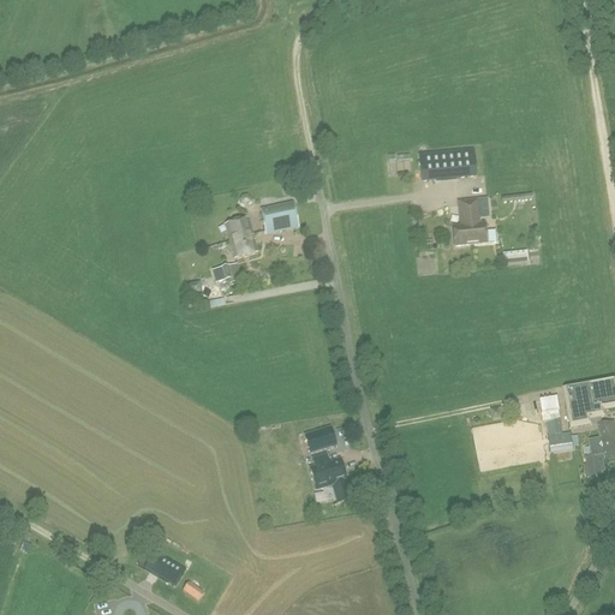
[(473,150),(418,155),(421,183),(476,178),(473,150)]
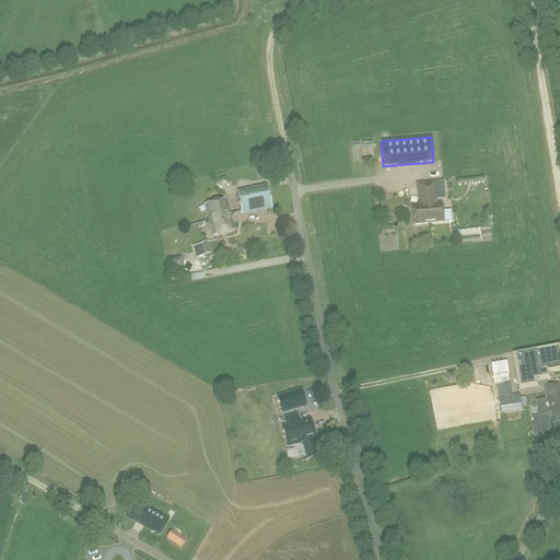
[(417,185),(419,207),(411,208),(413,225),(443,222),(441,205),(436,205),(435,199),(444,198),(443,183),(417,185)]
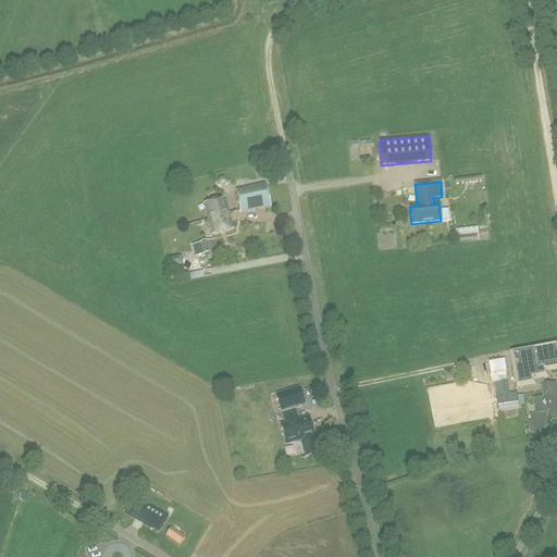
[(240,213),(270,207),(265,187),(236,194),(240,213)]
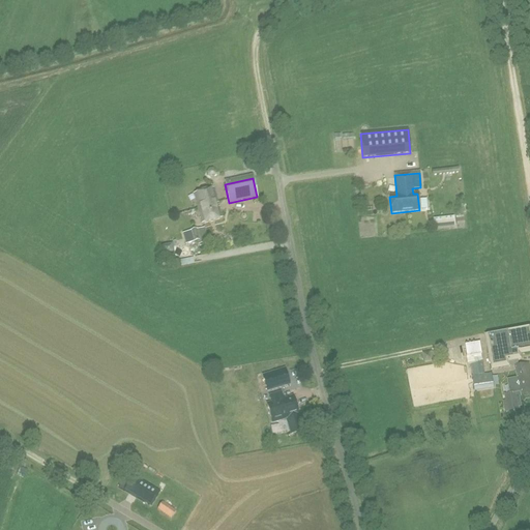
[(213,185),(195,190),(202,219),(223,214),(213,185)]
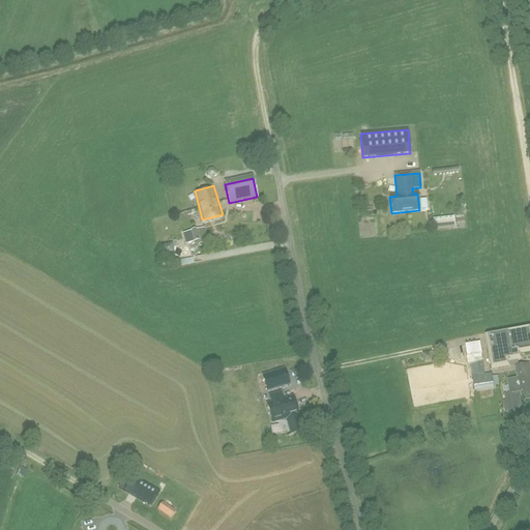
[(433,217),(434,228),(454,226),(453,215),(433,217)]
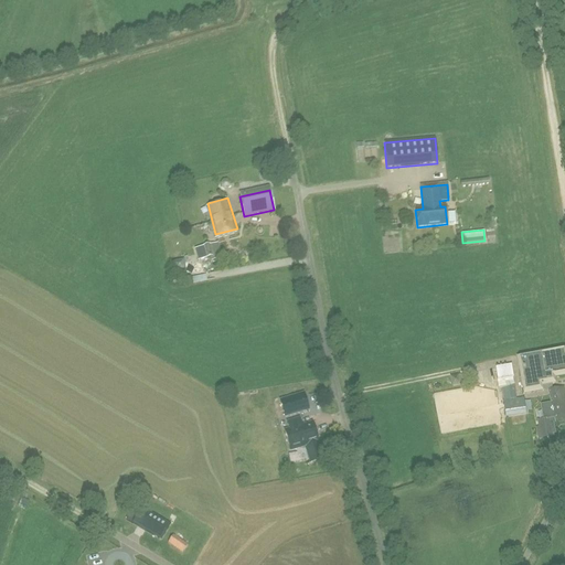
[(194,249),(198,262),(214,257),(211,244),(203,246),(203,247),(194,249)]
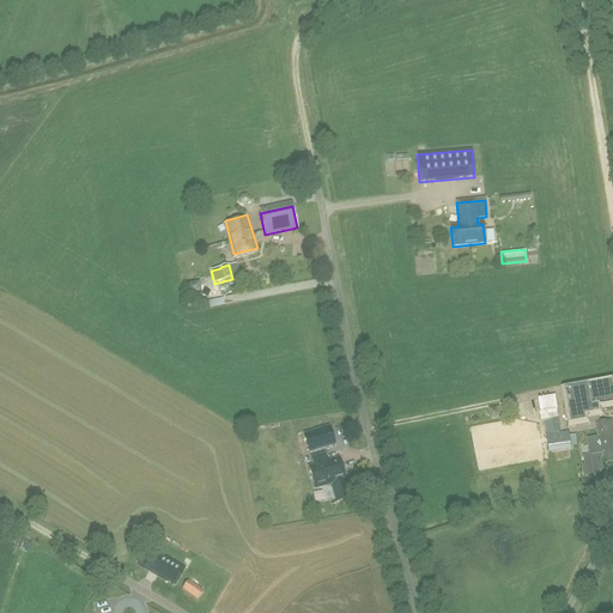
[(210,298),(212,308),(226,304),(225,295),(210,298)]
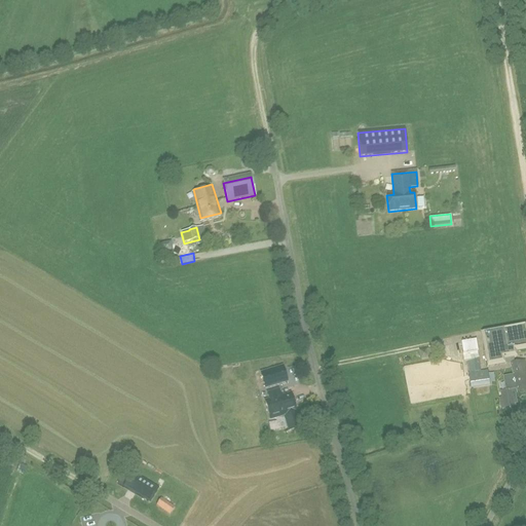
[(505,364),(504,359),(518,357),(517,350),(525,348),(525,323),(482,331),(488,367),(505,364)]
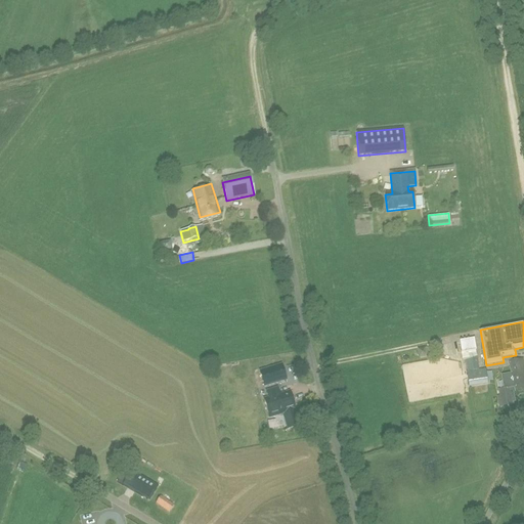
[(463,361),(466,360),(468,373),(479,370),(477,358),(475,359),(472,340),(461,342),(463,353),(462,353),(463,361)]
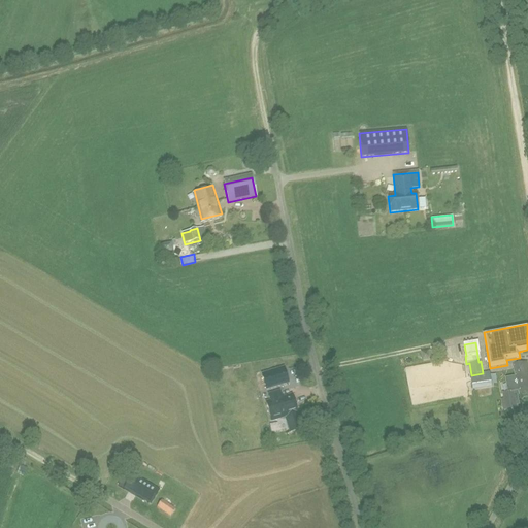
[(421,353),(422,362),(432,361),(430,352),(421,353)]
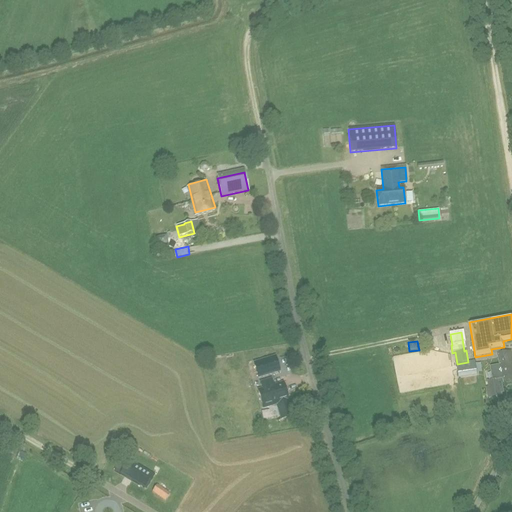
[(511,375),(510,362),(511,361),(511,359),(511,352),(497,355),(499,365),(490,367),(492,381),(489,381),(489,382),(487,382),(490,398),(500,396),(497,380),(502,379),(503,383),(511,381),(511,375)]
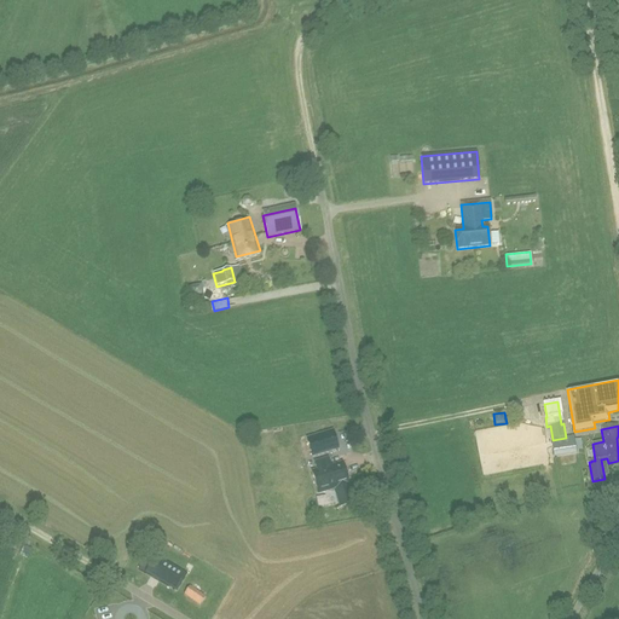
[(333,431),(306,439),(312,458),(339,451),(333,431)]
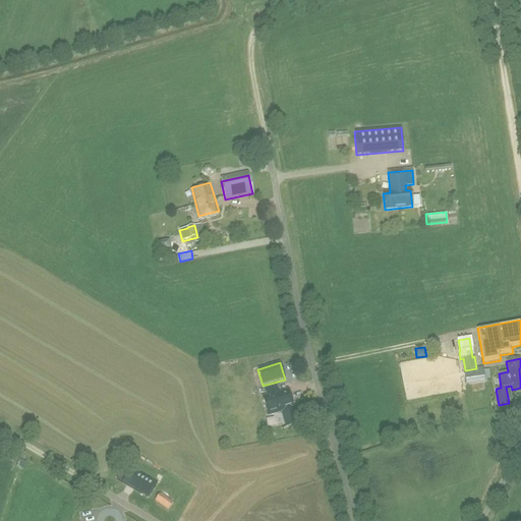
[(466,385),(485,382),(483,367),(476,368),(465,370),(464,370),(466,385)]
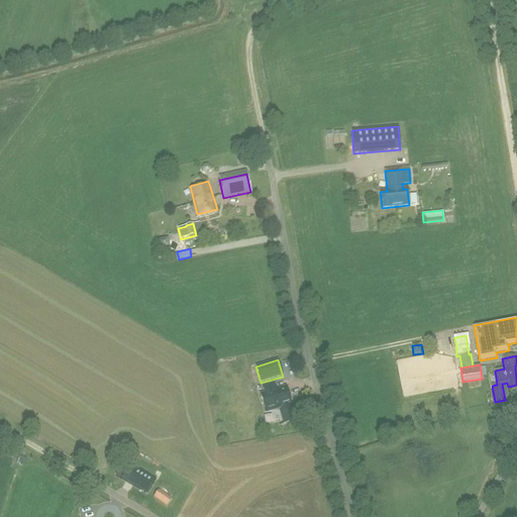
[(285,379),(276,381),(278,387),(287,385),(285,379)]
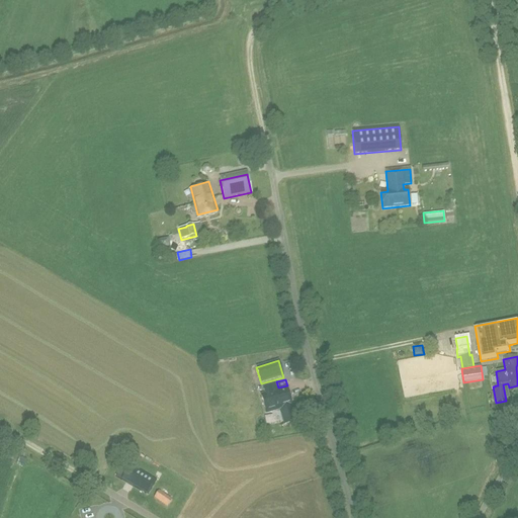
[(291,405),(286,389),(260,396),(265,412),(266,415),(280,410),(281,414),(283,414),(286,424),(296,421),(294,415),(296,414),(293,404),(291,405)]
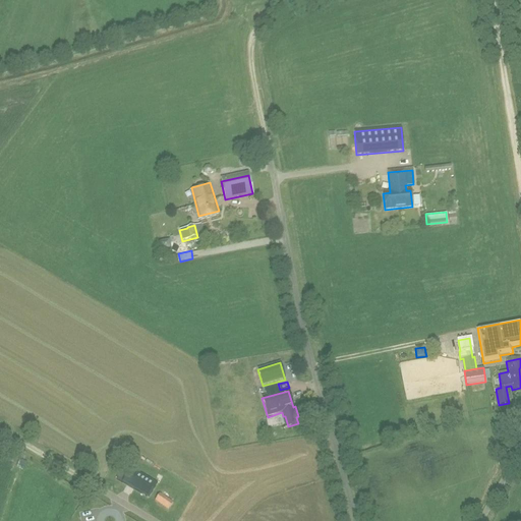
[(149,499),(158,483),(131,468),(128,471),(123,468),(117,479),(149,499)]
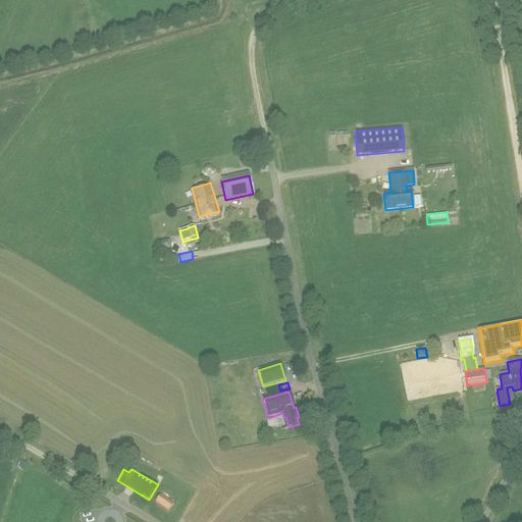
[(168,511),(173,504),(160,494),(155,502),(168,511)]
